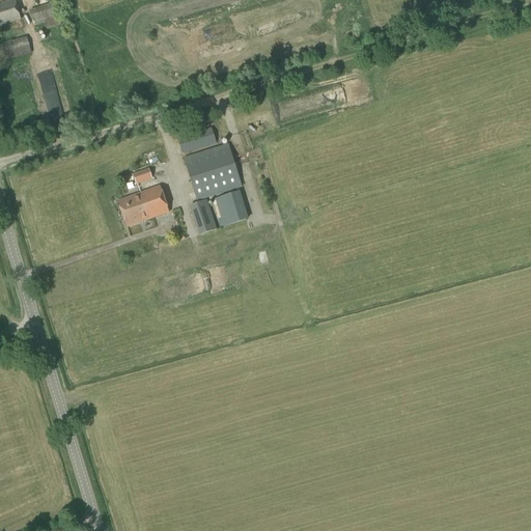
[(0,26),(21,20),(14,0),(10,0),(0,3),(0,26)]
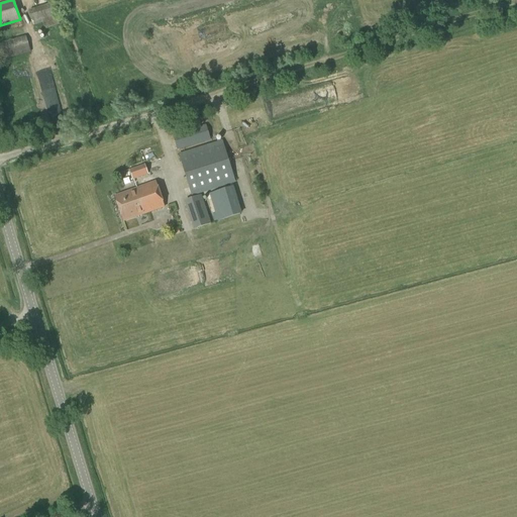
[(59,24),(53,3),(28,10),(33,25),(42,23),(44,29),(59,24)]
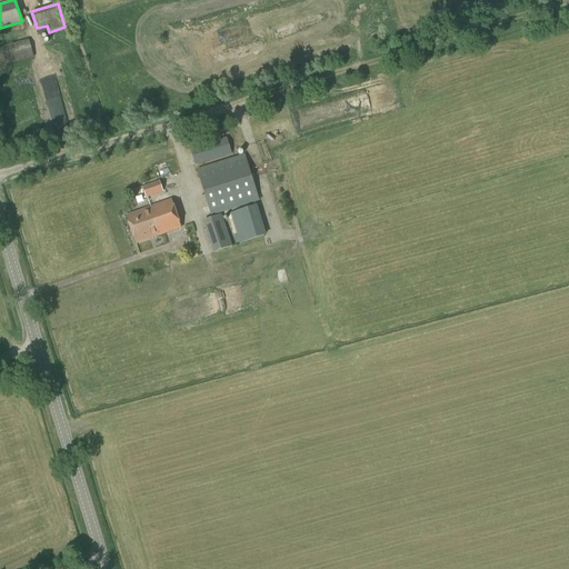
[(0,61),(1,67),(33,57),(28,40),(0,48),(0,61)]
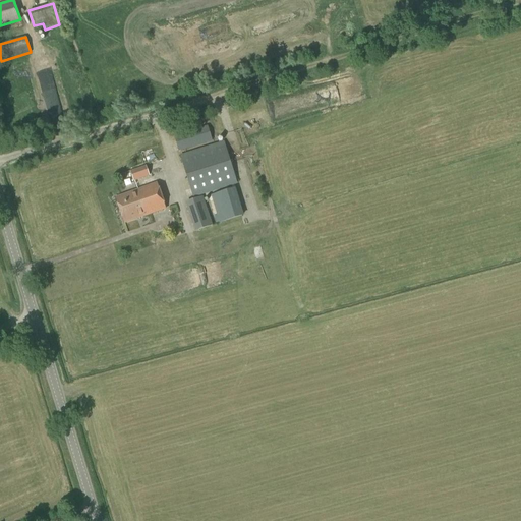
[(52,96),(45,98),(49,108),(55,106),(52,96)]
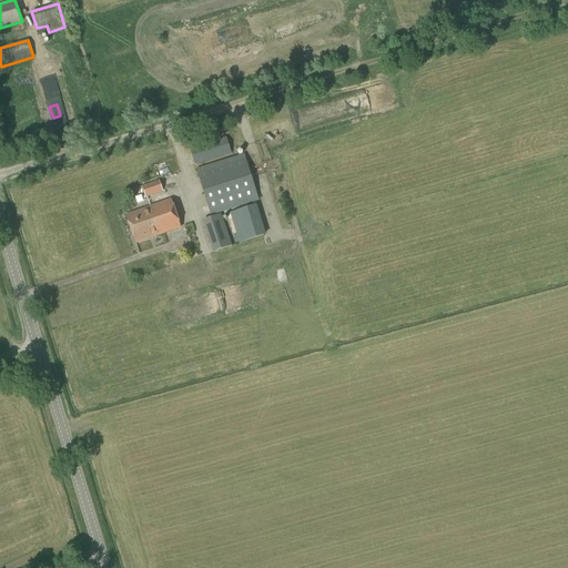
[(194,164),(205,160),(231,153),(225,138),(190,149),(194,164)]
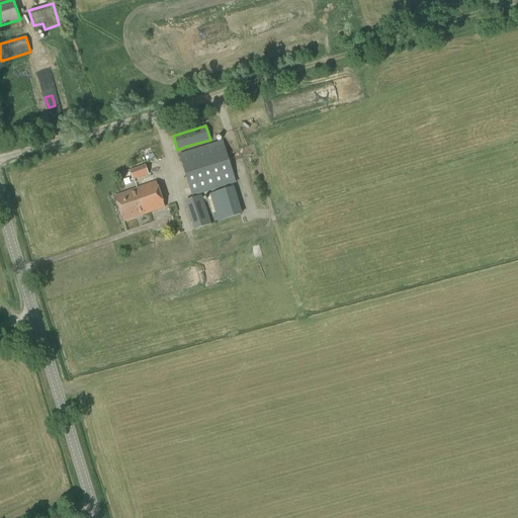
[(191,195),(235,182),(223,142),(179,155),(191,195)]
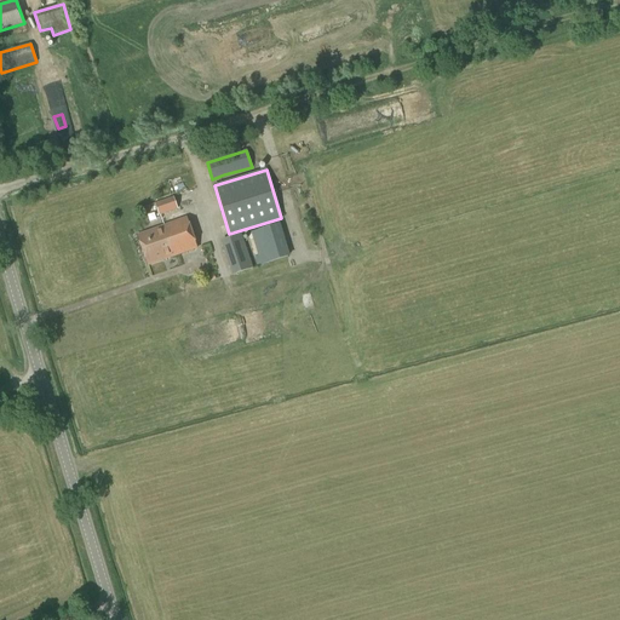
[(159,216),(177,208),(173,197),(155,204),(159,216)]
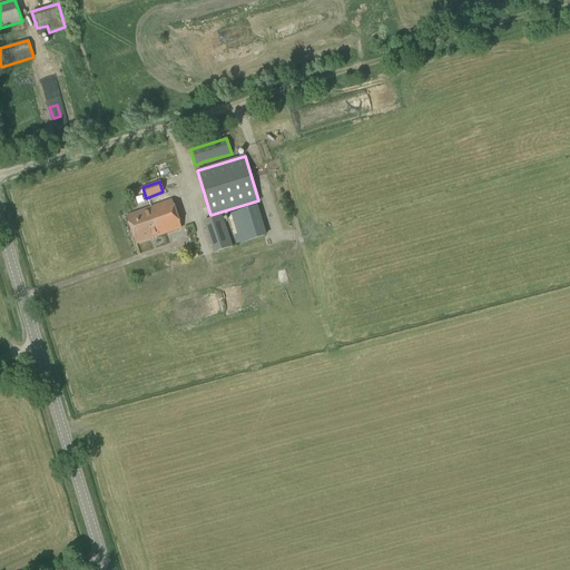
[(148,209),(158,235),(180,227),(172,200),(148,209)]
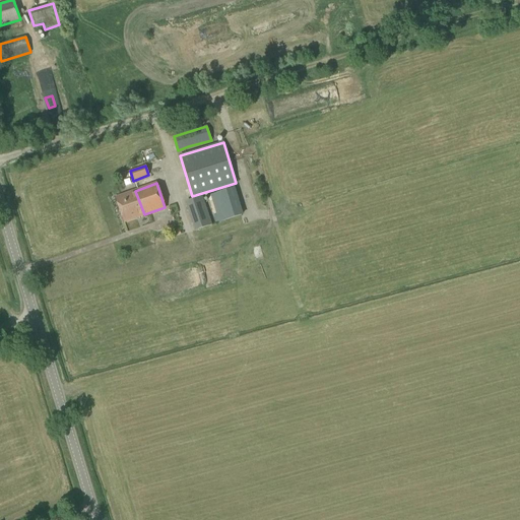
[(218,222),(242,215),(233,188),(210,195),(218,222)]
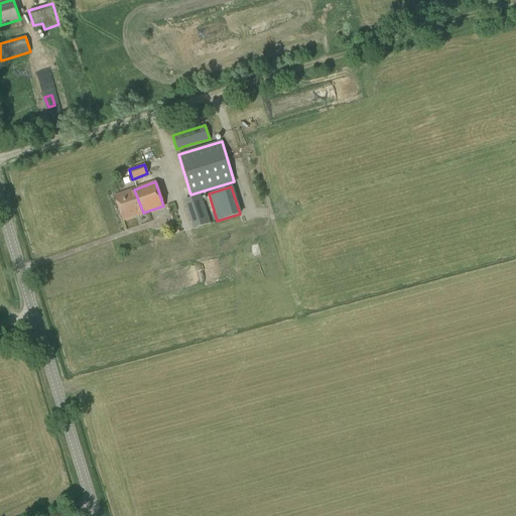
[(122,221),(143,213),(134,189),(114,197),(122,221)]
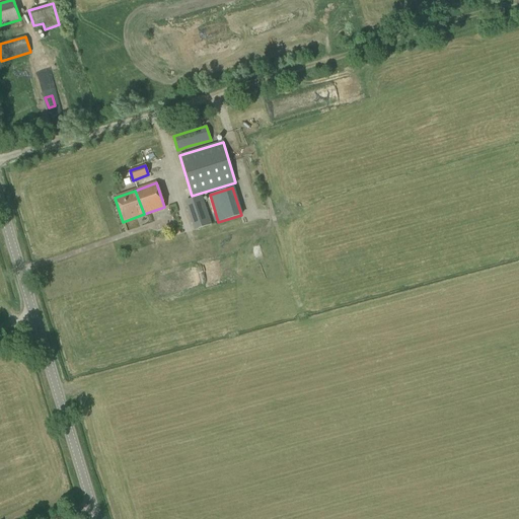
[(195,229),(212,224),(203,196),(184,201),(195,229)]
